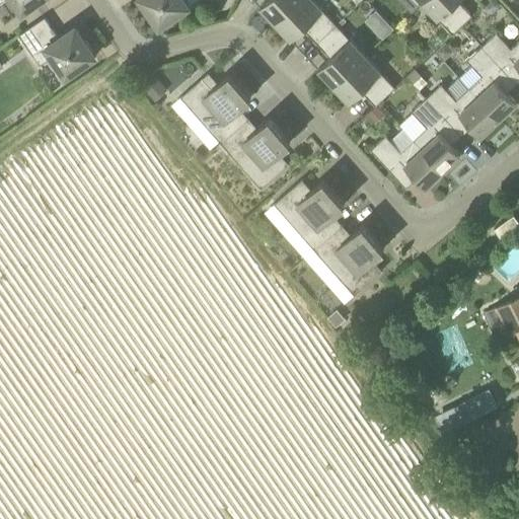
[(0,0),(0,3),(4,0),(13,0),(22,12),(39,0),(0,0)]
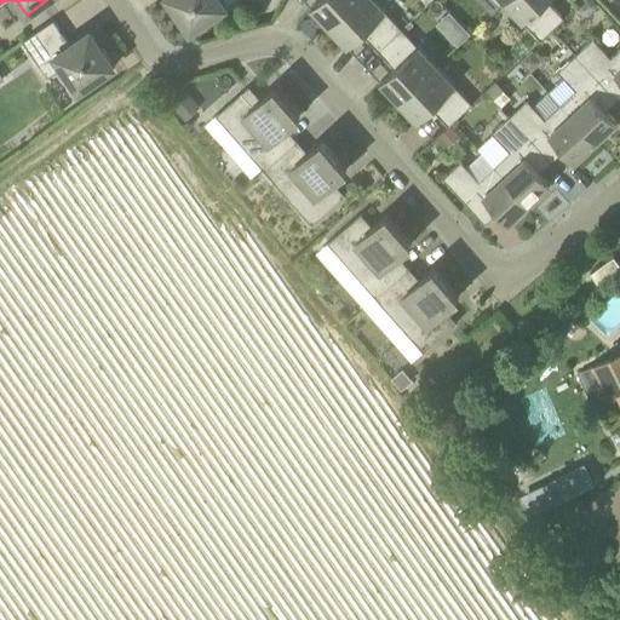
[(168,0),(190,32),(227,6),(220,0),(168,0)]
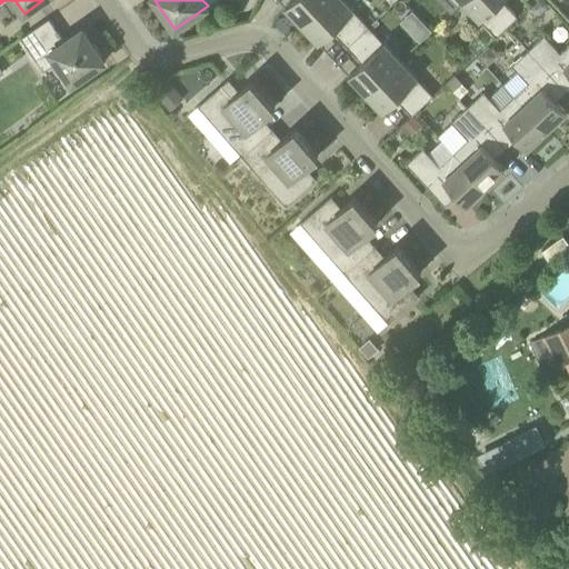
[(291,0),(286,7),(302,25),(328,0),(291,0)]
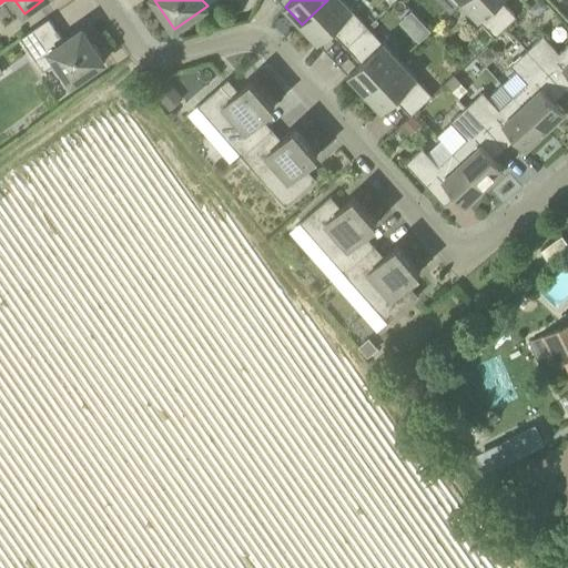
[(343,0),(327,0),(302,24),(318,42),(332,30),(347,47),(368,27),(343,0)]
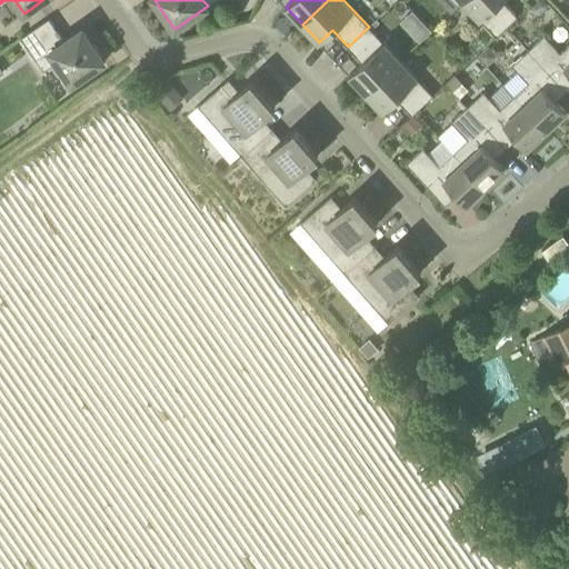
[(502,0),(466,0),(463,2),(497,37),(518,17),(502,0)]
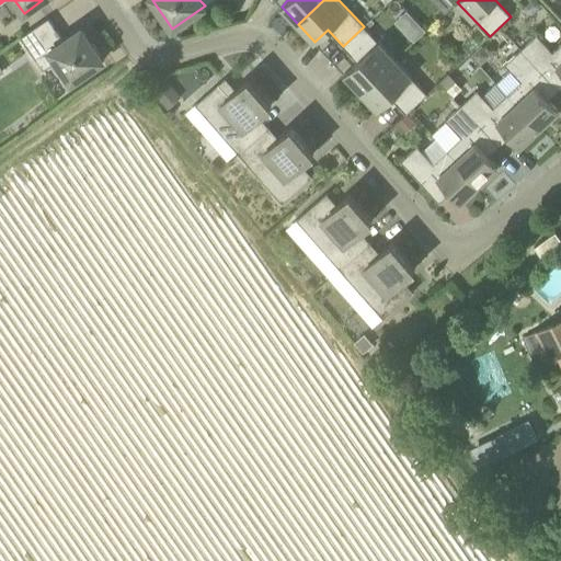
[(533,13),(538,8),(539,3),(535,0),(528,0),(524,4),(523,10),(527,14),(533,13)]
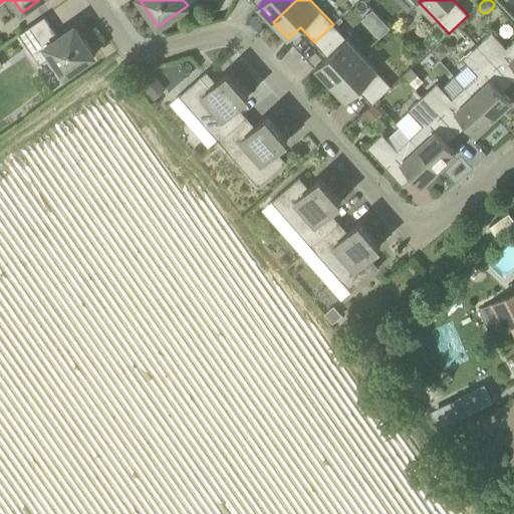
[(378,37),(391,27),(373,7),(361,17),(378,37)]
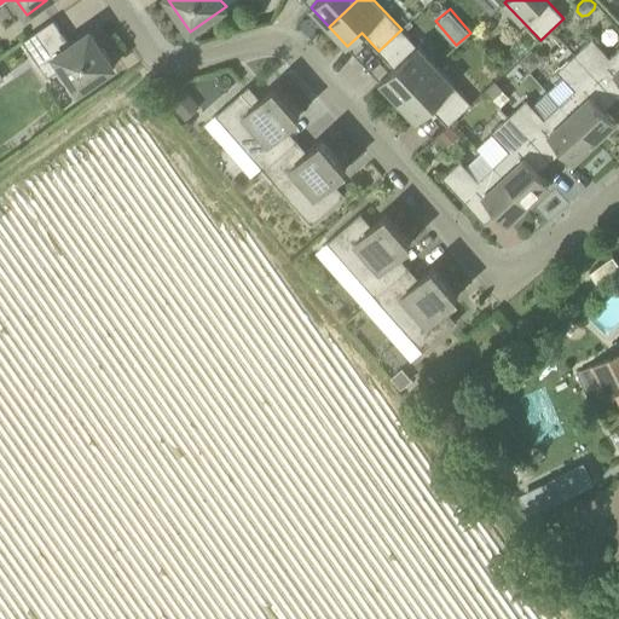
[(90,30),(70,44),(53,21),(23,41),(47,77),(62,67),(79,91),(115,67),(90,30)]
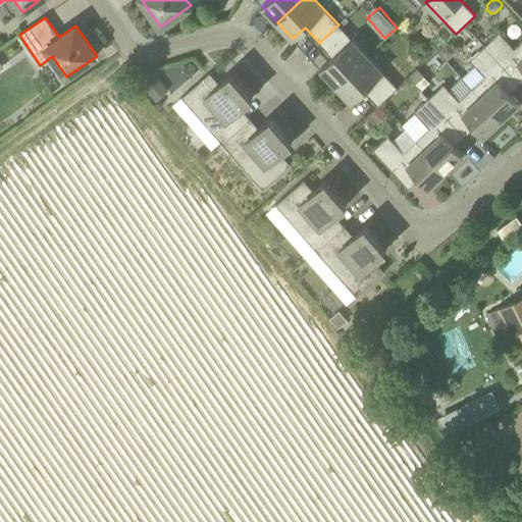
[(320,68),(335,85),(367,55),(338,24),(319,43),(333,58),(320,68)]
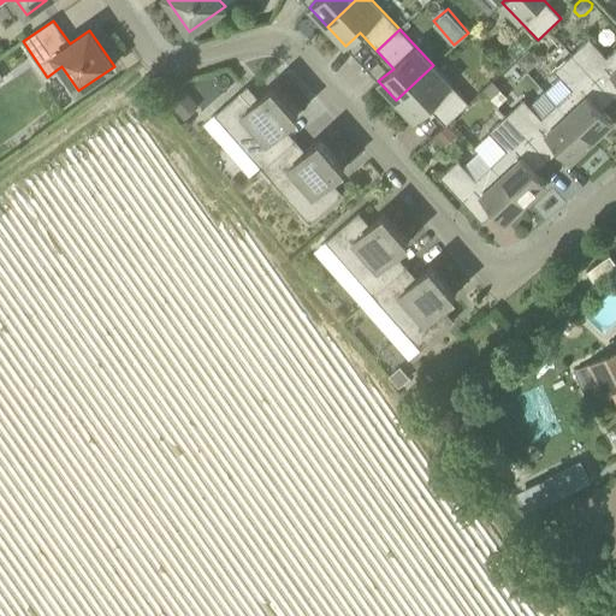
[(588,37),(572,54),(614,99),(615,96),(615,47),(606,57),(588,37)]
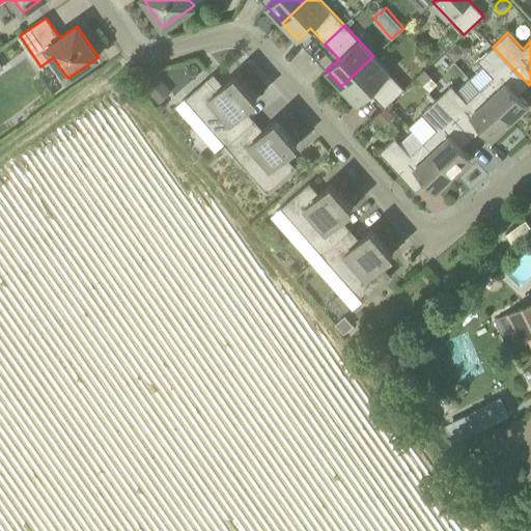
[(455,61),(465,52),(455,43),(446,52),(455,61)]
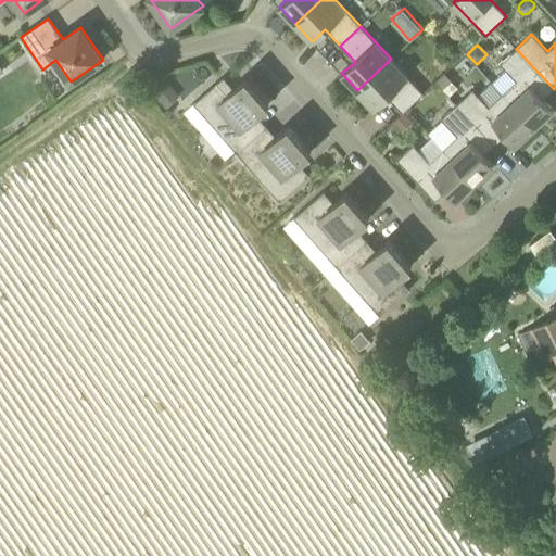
[(516,80),(502,93),(533,127),(553,110),(543,99),(554,89),(516,49),(500,64),(516,80)]
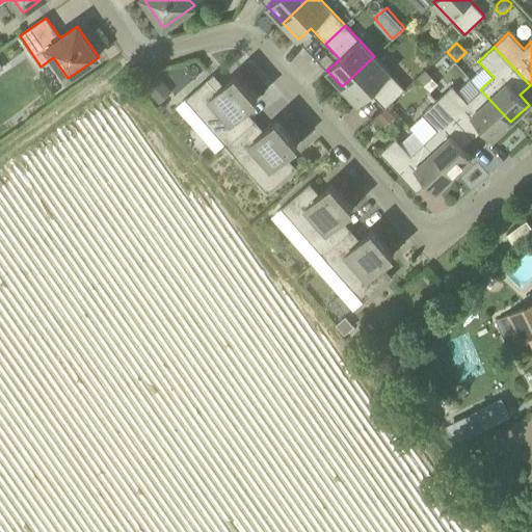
[(374,56),(342,86),(357,104),(370,92),(384,108),(405,89),(374,56)]
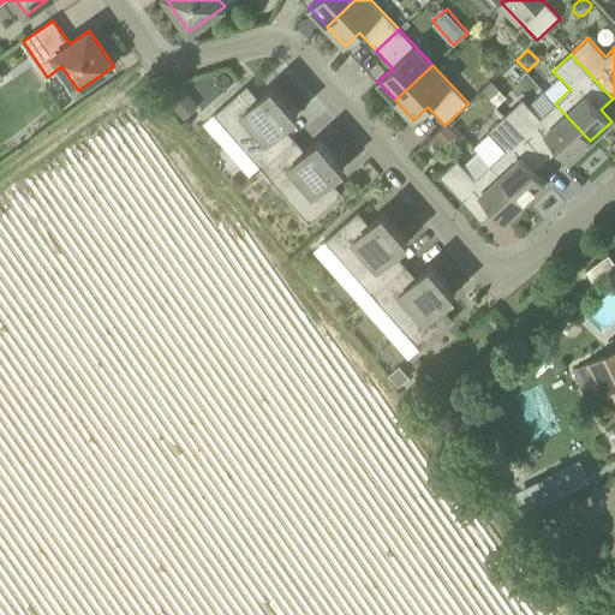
[(491,97),(499,90),(500,90),(491,81),(482,90),(490,99),(491,97)]
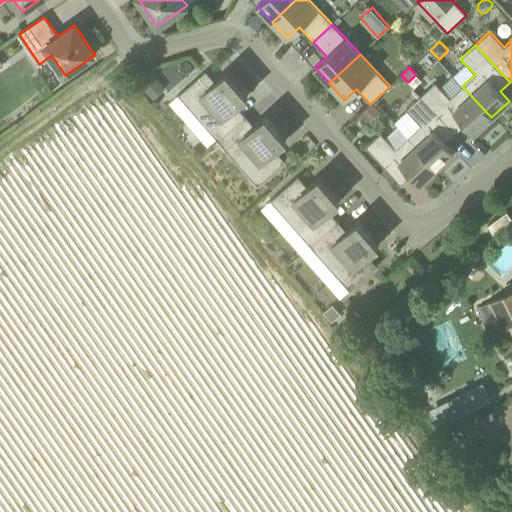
[(179,95),(218,140),(241,120),(232,110),(247,97),(226,73),(216,82),(206,71),(179,95)]
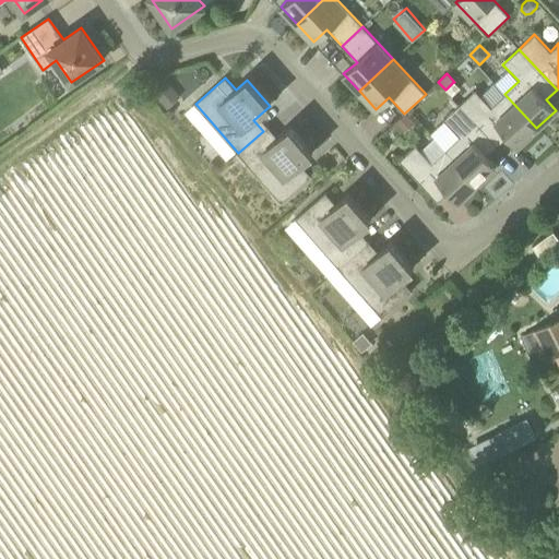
[(181,96),(168,82),(154,94),(167,108),(181,96)]
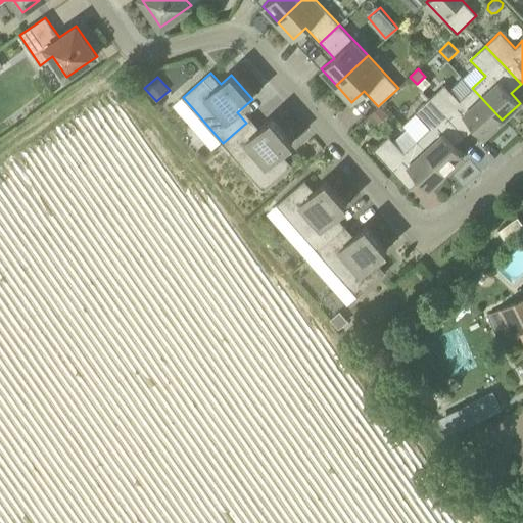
[(502,120),(472,88),(460,100),(444,84),(430,98),(466,136),(475,128),(484,137),(502,120)]
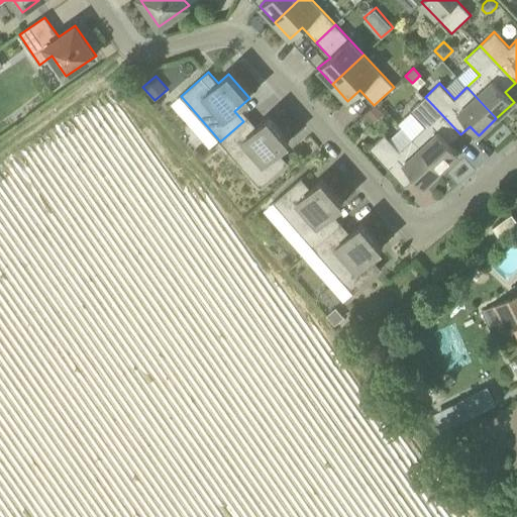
[(424,126),(412,138),(441,170),(459,152),(450,143),(460,134),(425,97),(410,111),(424,126)]
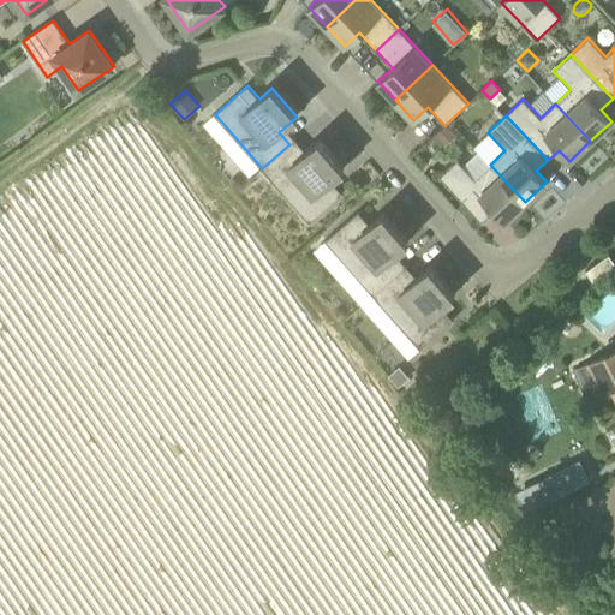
[(446,144),(455,135),(446,124),(436,135),(446,144)]
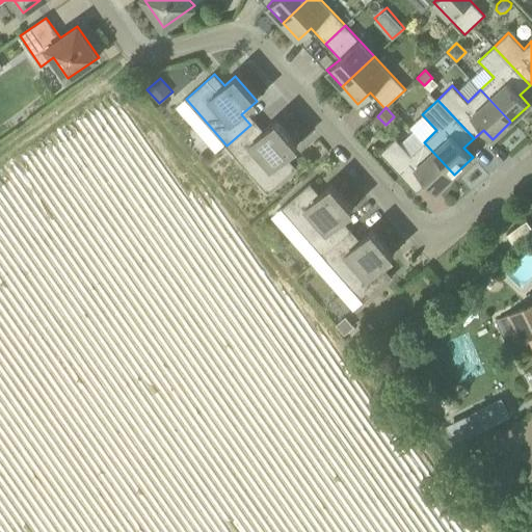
[(250,125),(227,145),(267,192),(296,167),(295,166),(291,170),(282,160),(297,147),(275,122),(260,135),(250,125)]
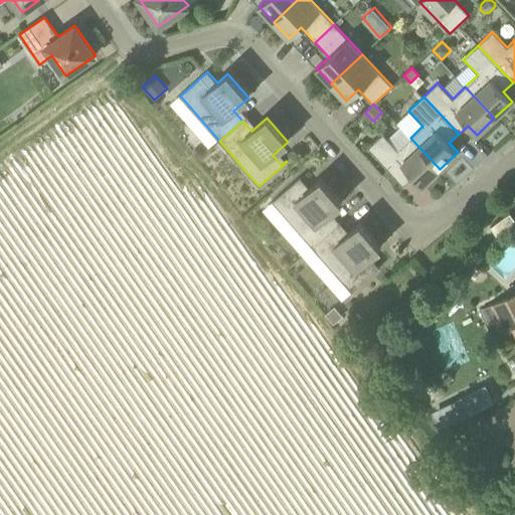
[(440,169),(410,138),(400,127),(387,139),(383,134),(368,148),(403,185),(412,176),(421,186),(440,169)]
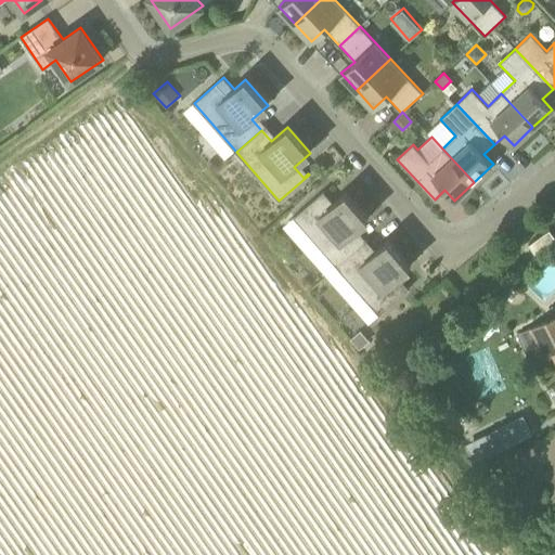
[(294,218),(337,267),(362,244),(352,233),(369,219),(346,193),(330,207),(320,196),(324,192),(294,218)]
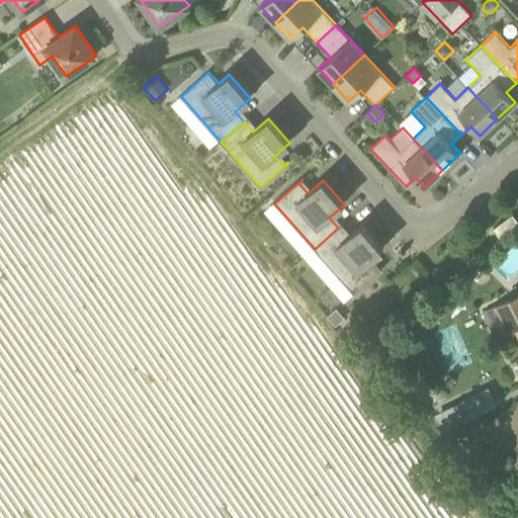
[(338,228),(315,249),(354,293),(381,269),(372,258),(382,249),(362,226),(347,239),(338,228)]
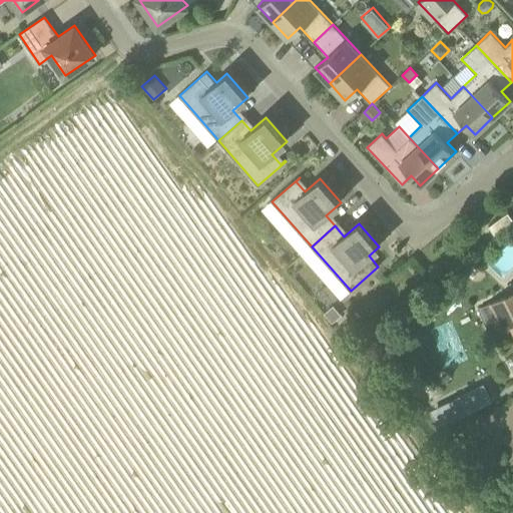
[(512,292),(499,299),(487,305),(500,331),(508,327),(512,324),(512,292)]
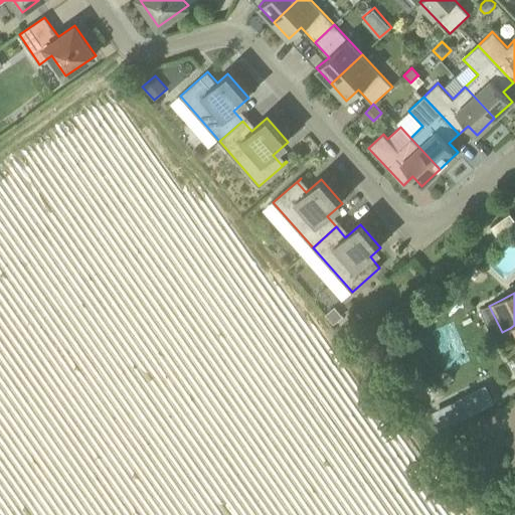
[(334,324),(343,316),(335,306),(326,314),(334,324)]
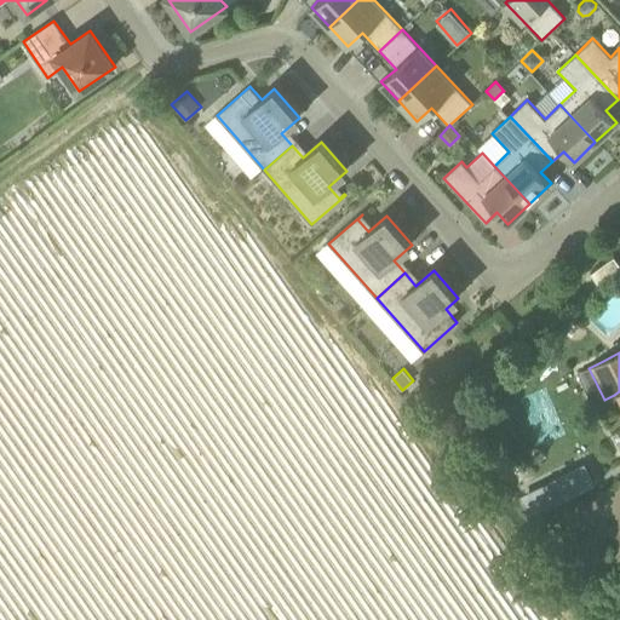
[(512,498),(521,515),(584,482),(574,464),(540,481),(541,483),(512,498)]
